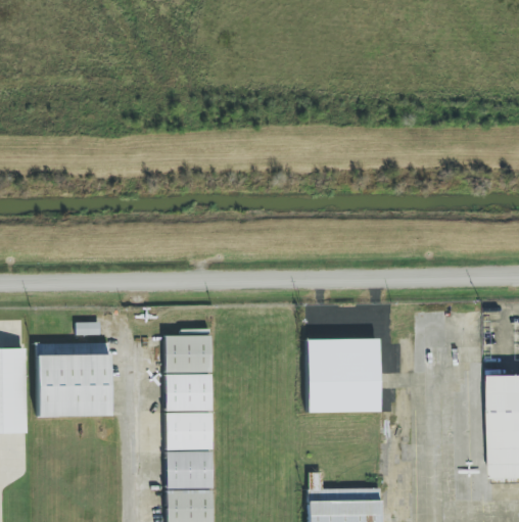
[(102,322),(79,322),(79,334),(102,334),(102,322)]
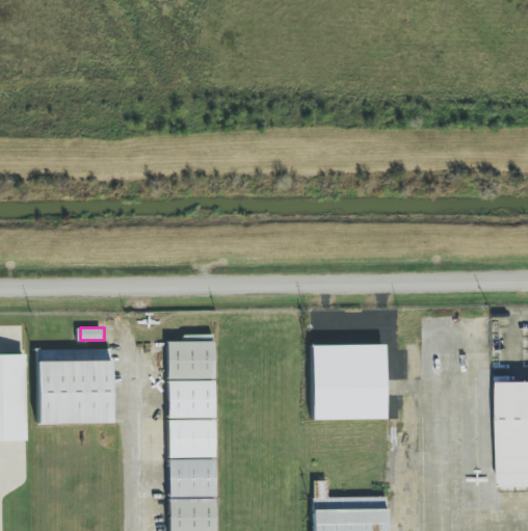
[(169,341),(216,341),(215,377),(169,378),(169,341)]
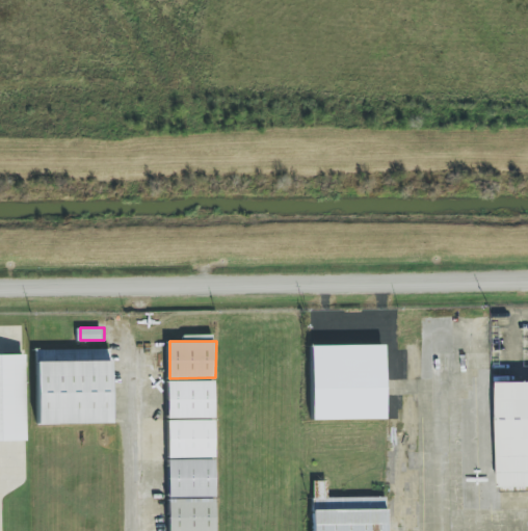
[(313,345),(313,419),(387,419),(386,345),(313,345)]
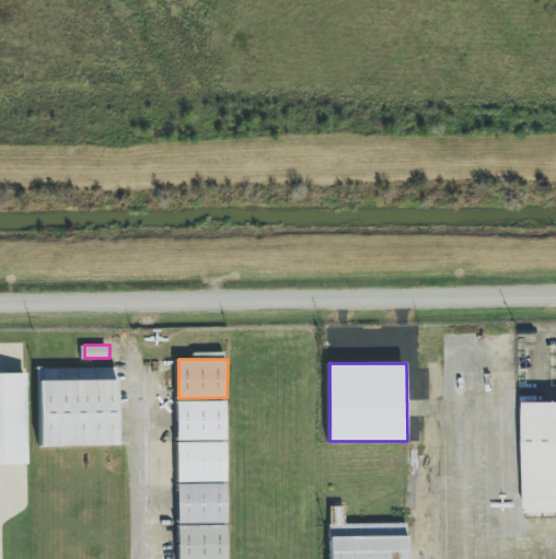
[(41,368),(120,367),(119,443),(42,446),(41,368)]
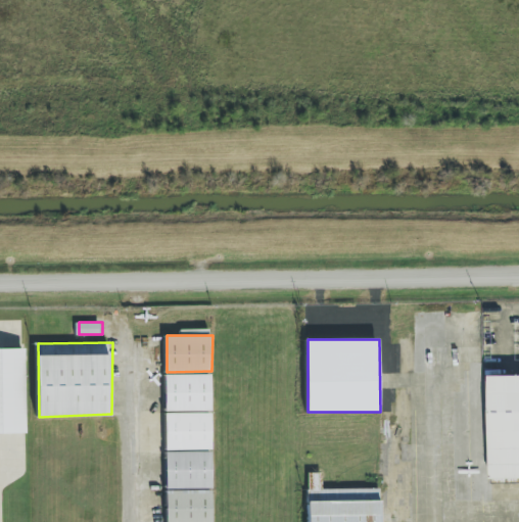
[(0,348),(27,348),(29,434),(0,434),(0,348)]
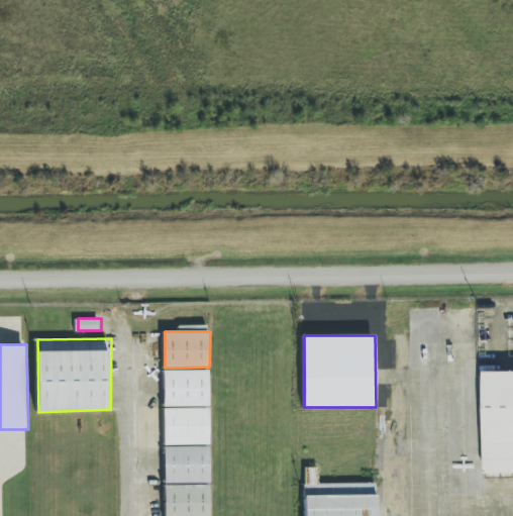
[(210,369),(165,370),(166,406),(210,405),(210,369)]
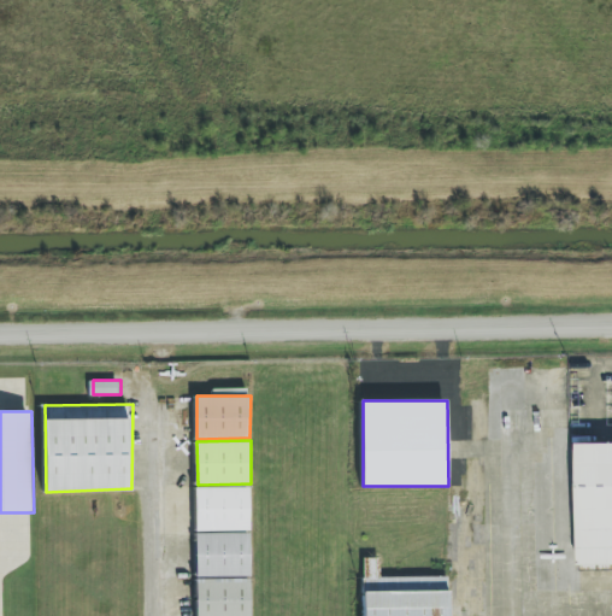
[(611,568),(584,568),(583,443),(611,441),(611,568)]
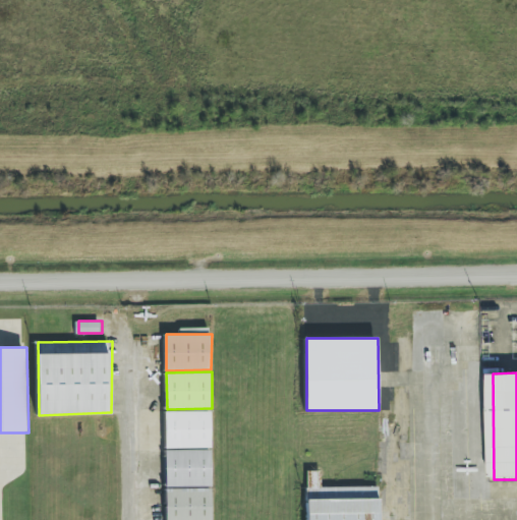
[(212,447),(212,410),(167,411),(167,447),(212,447)]
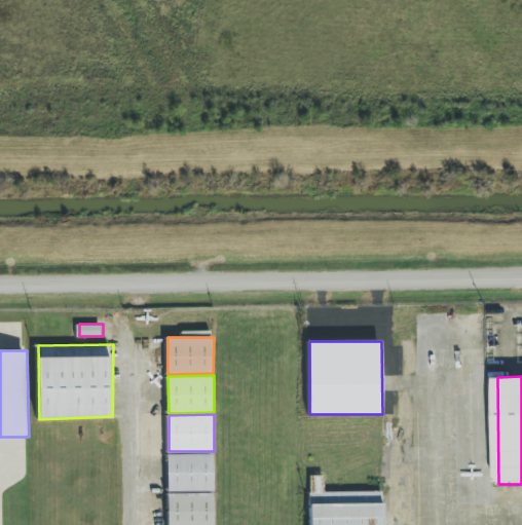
[(215,490),(215,453),(169,454),(169,491),(215,490)]
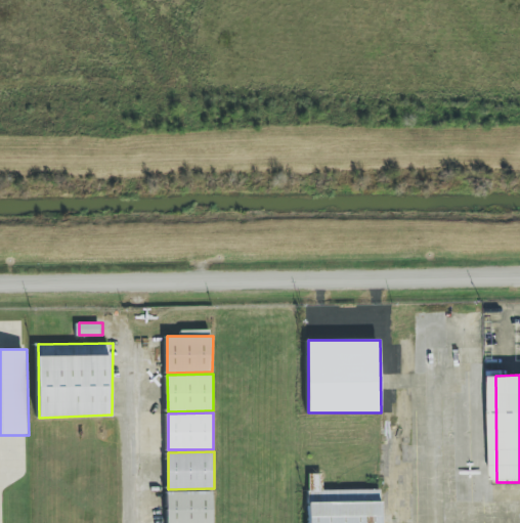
[(310,522),(310,473),(325,473),(325,489),(382,489),(382,522),(310,522)]
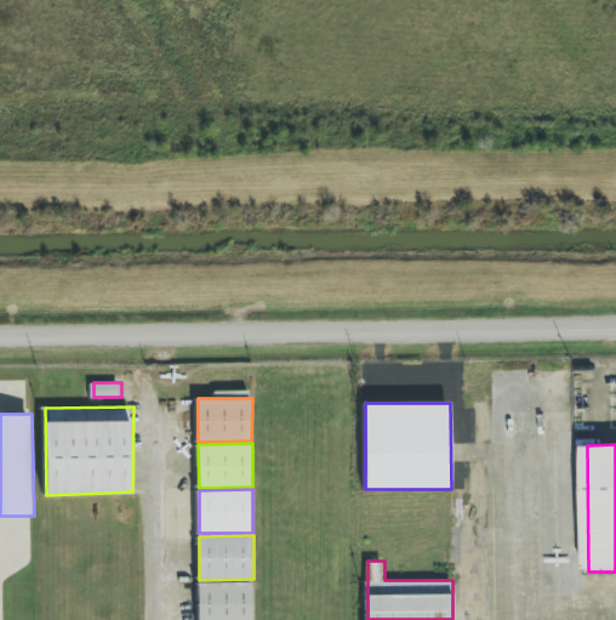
[(254,581),(254,619),(199,619),(199,582),(254,581)]
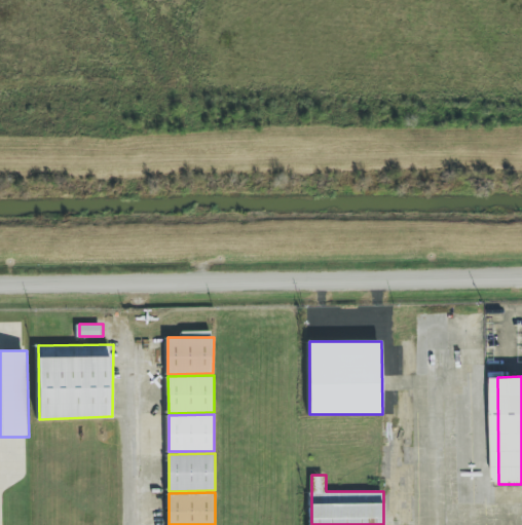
All buildings are outlined.
